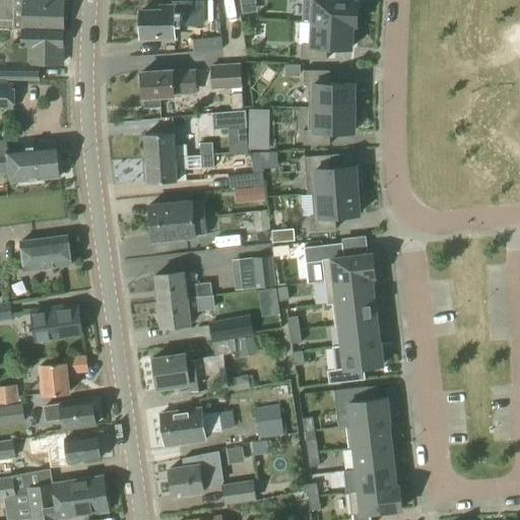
[(22,30),(63,31),(63,0),(0,0),(0,29),(22,30)]
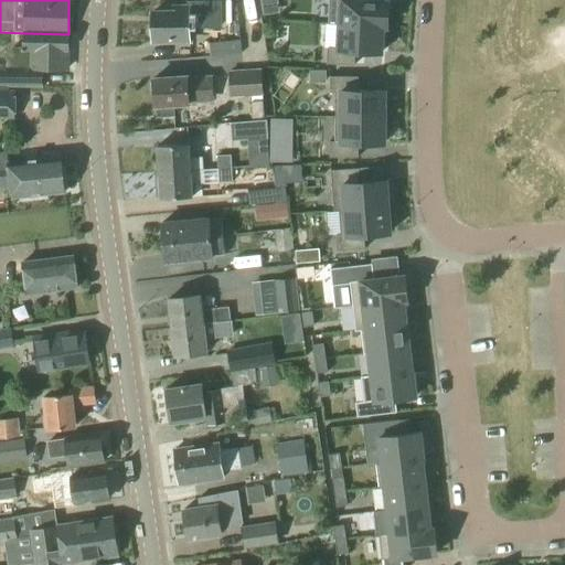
[(329,0),(329,24),(387,28),(388,1),(363,0),(329,0)]
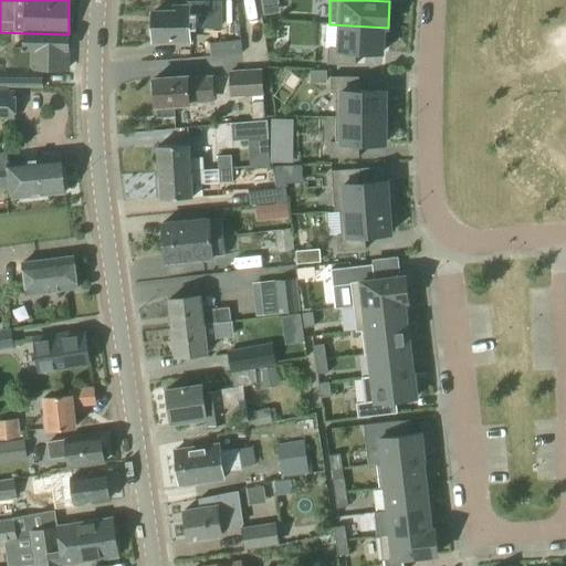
[(153,43),(189,42),(189,29),(222,28),(222,3),(188,3),(189,8),(174,9),(174,13),(152,13),(152,27),(148,29),(149,38),(152,39),(153,43)]
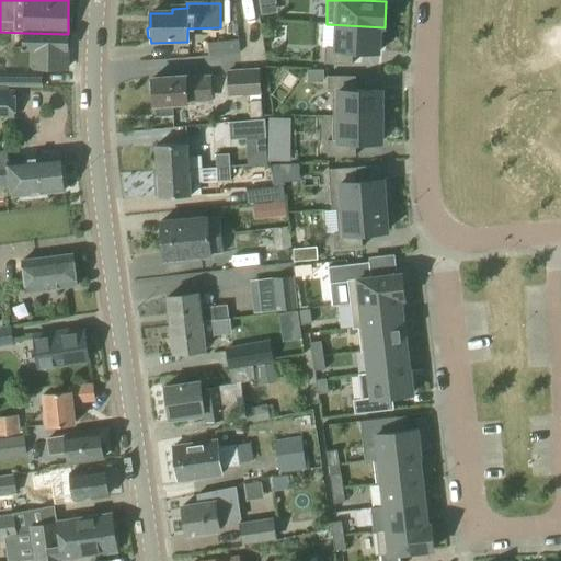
[(353,52),(379,53),(379,46),(381,46),(382,29),(385,29),(385,27),(327,24),(327,25),(336,25),(335,49),(324,48),(324,65),(352,66),(353,52)]
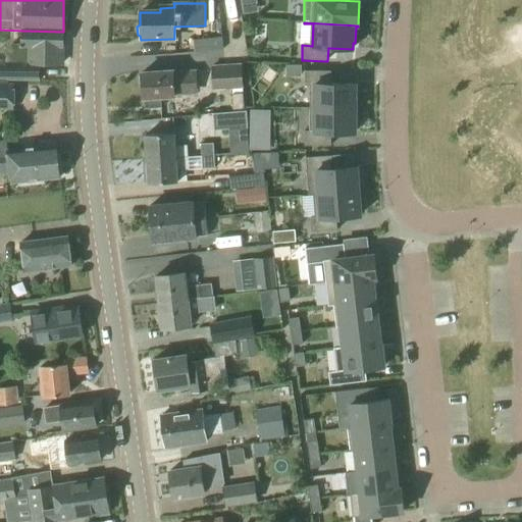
[(62,64),(63,32),(22,31),(21,45),(10,45),(6,53),(6,62),(0,62),(0,81),(40,82),(40,63),(62,64)]
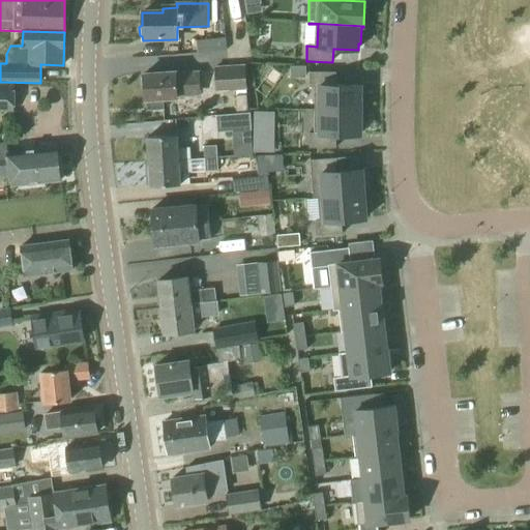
[(198,54),(228,51),(226,38),(197,41),(198,54)]
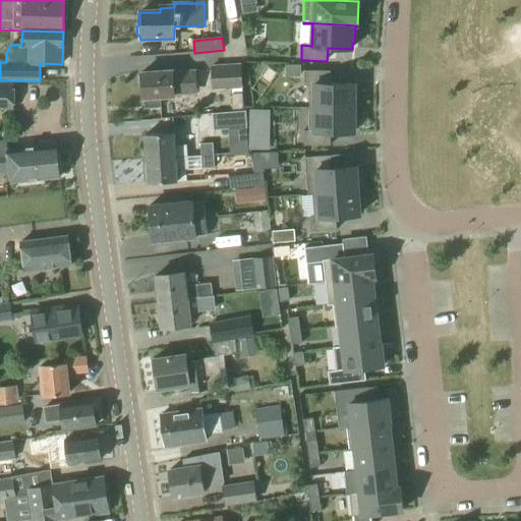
[(231,94),(242,93),(241,64),(211,66),(212,91),(231,91),(231,94)]
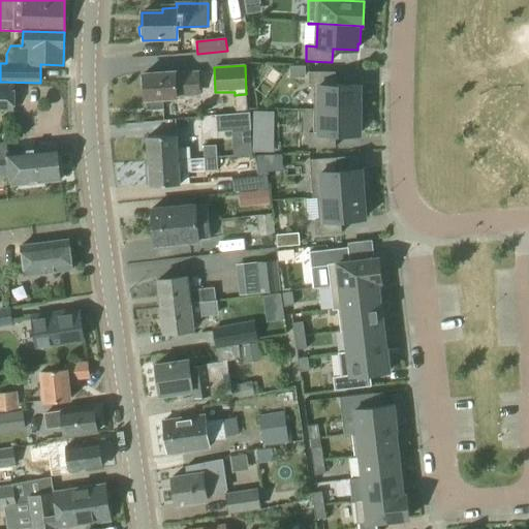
[(305,67),(289,67),(289,79),(305,79),(305,67)]
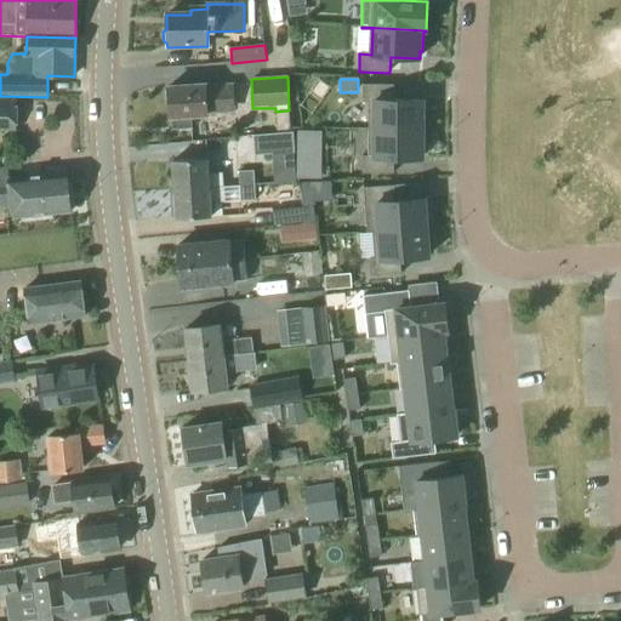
[(235,114),(234,84),(167,87),(167,91),(165,91),(166,106),(169,106),(170,118),(171,118),(172,130),(192,129),(191,117),(208,115),(235,114)]
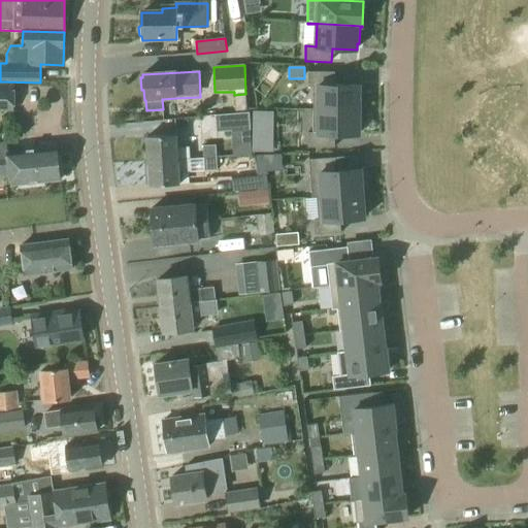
[(359,110),(359,86),(334,86),(334,72),(308,72),(308,87),(314,87),(312,110),(359,110)]
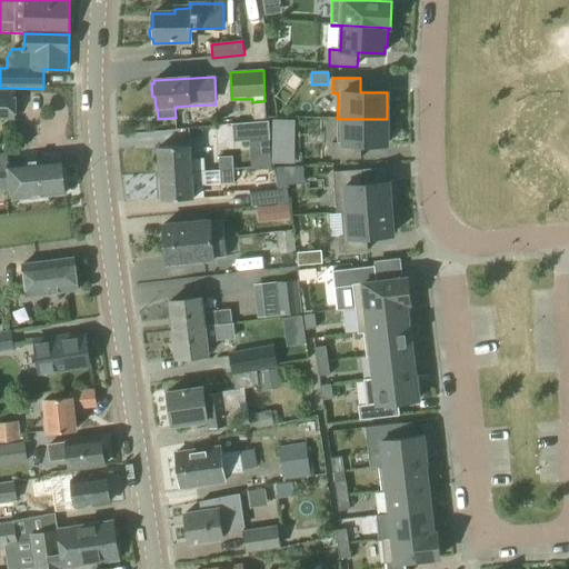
[(0,120),(16,121),(16,91),(0,91),(0,120)]
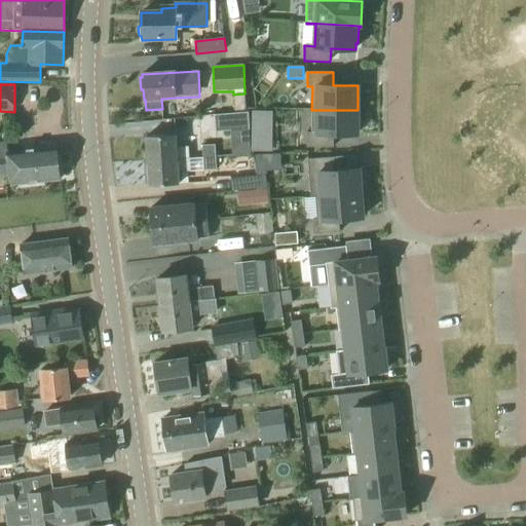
[(245,94),(233,95),(234,111),(246,111),(245,94)]
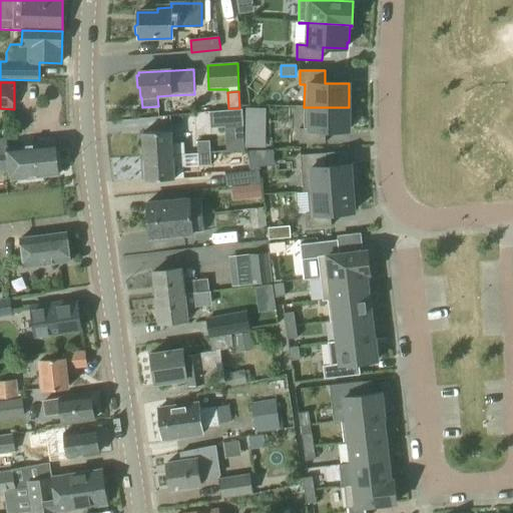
[(325,130),(349,130),(349,107),(304,107),(304,129),(300,129),(300,143),(325,143),(325,130)]
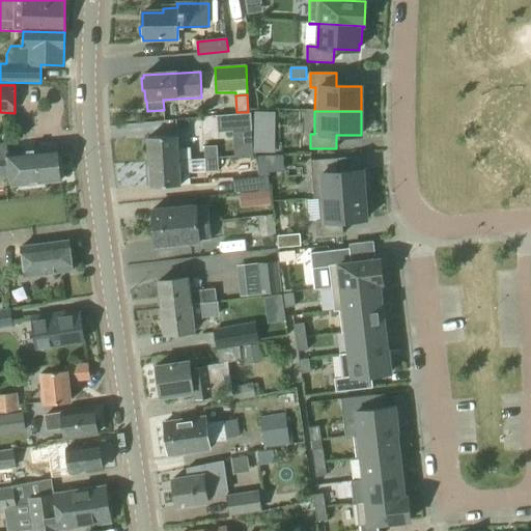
[(218,134),(252,132),(250,114),(216,116),(218,134)]
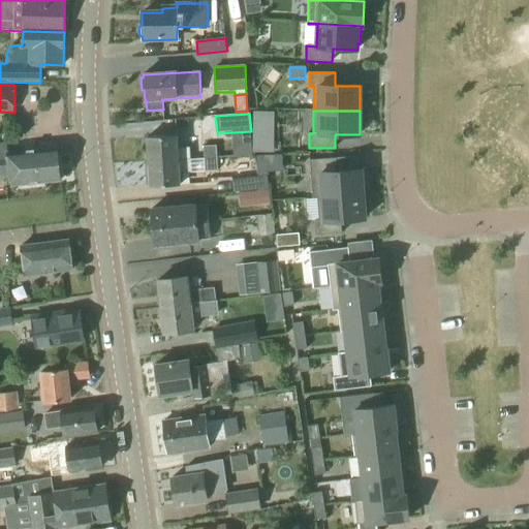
[(149,162),(190,160),(189,148),(177,149),(176,135),(147,137),(149,162)]
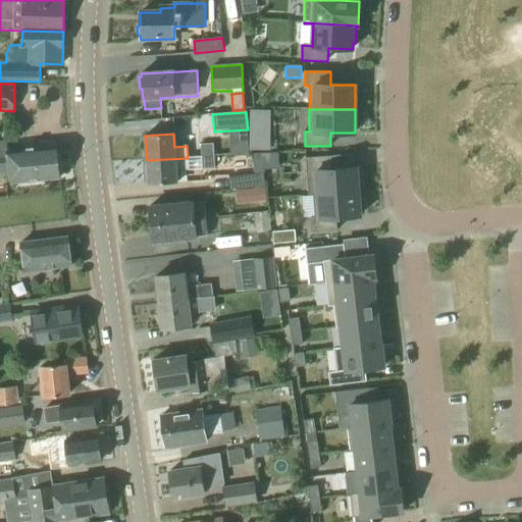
[(201,157),(214,156),(213,144),(201,145),(201,157)]
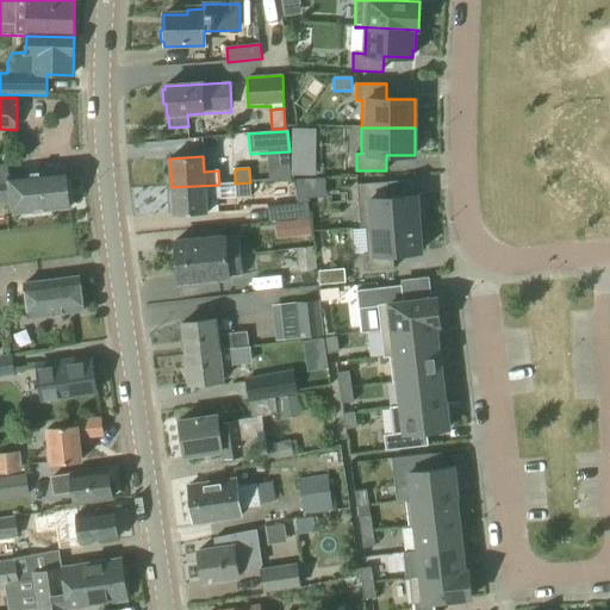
[(69,209),(66,170),(8,176),(8,178),(0,179),(0,203),(12,203),(13,215),(69,209)]
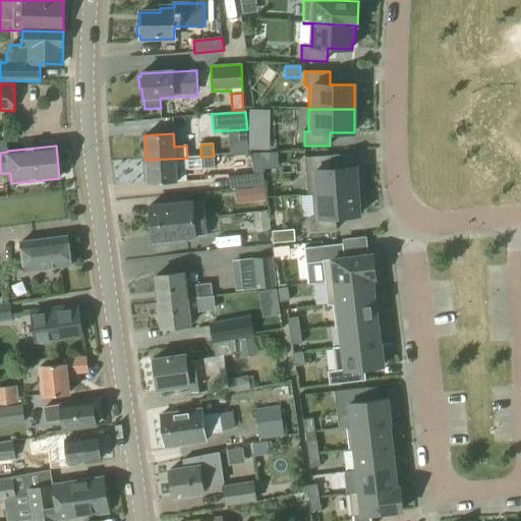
[(263,153),(252,154),(253,173),(265,173),(264,169),(263,153)]
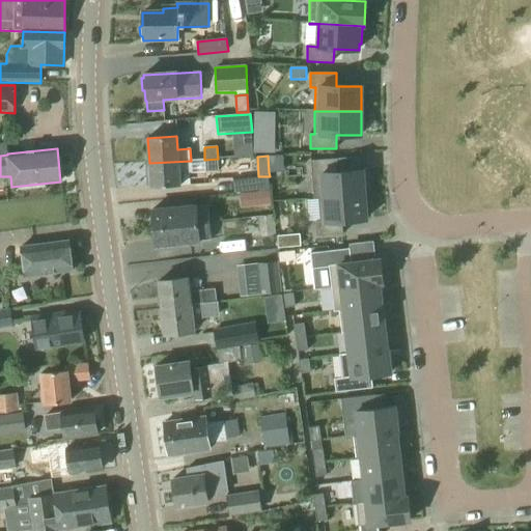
[(218,159),(204,160),(205,172),(219,171),(218,159)]
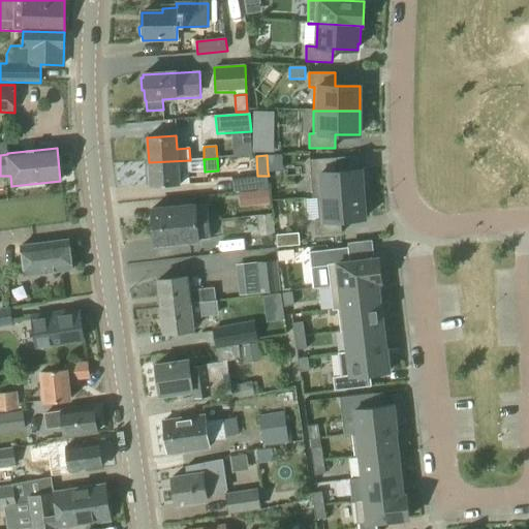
[(336,158),(310,160),(312,198),(366,194),(365,176),(362,176),(362,169),(337,172),(336,158)]
